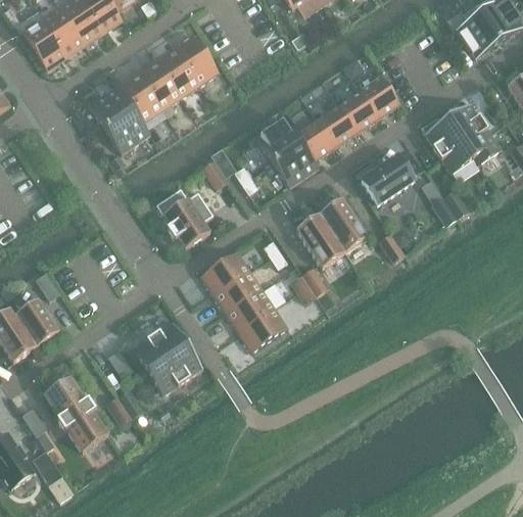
[(102,32),(81,0),(54,0),(58,6),(59,6),(84,44),(102,32)]
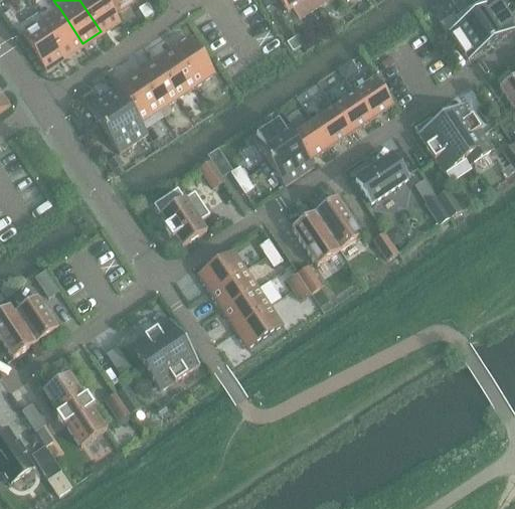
[(120,18),(116,11),(108,0),(79,0),(101,31),(120,18)]
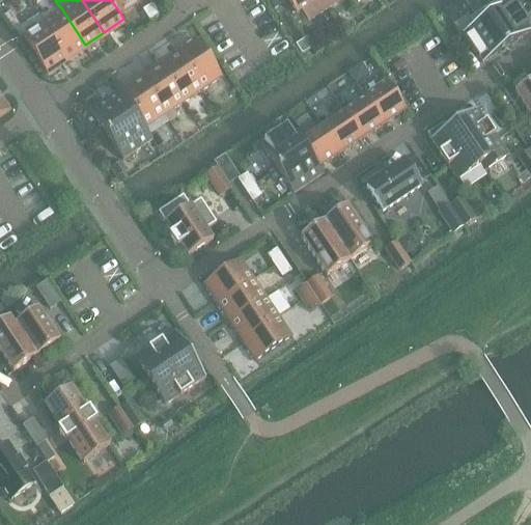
[(111,0),(119,11),(136,0),(111,0)]
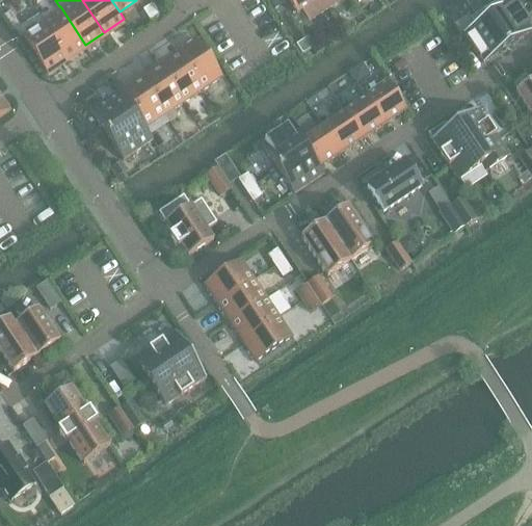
[(160,10),(154,0),(151,0),(142,5),(151,17),(160,10)]
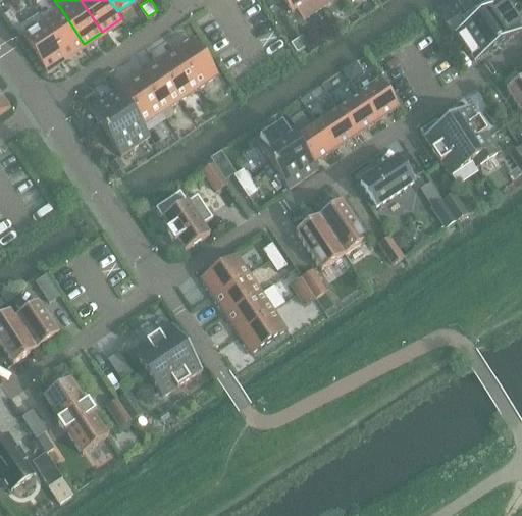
[(321,5),(318,0),(285,0),(293,9),(296,7),(303,17),(321,5)]
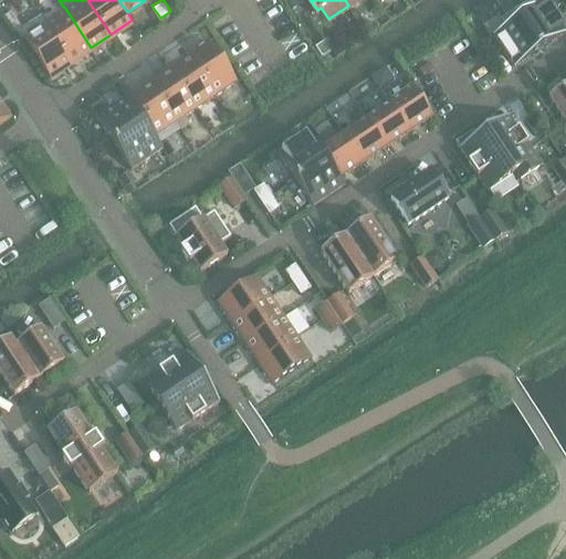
[(514,6),(510,0),(499,0),(505,11),(514,6)]
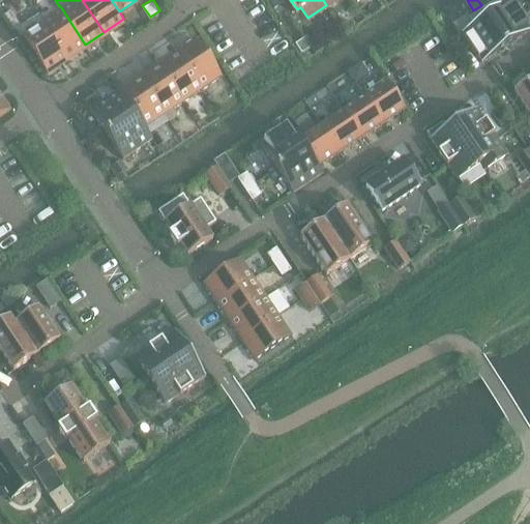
[(529,26),(529,24),(514,0),(505,0),(487,12),(506,42),(529,26)]
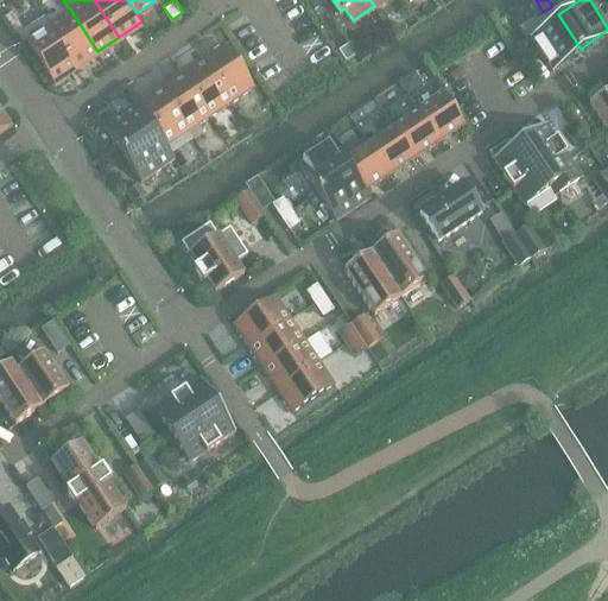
[(581,49),(558,14),(553,6),(537,17),(543,24),(530,33),(552,68),(581,49)]
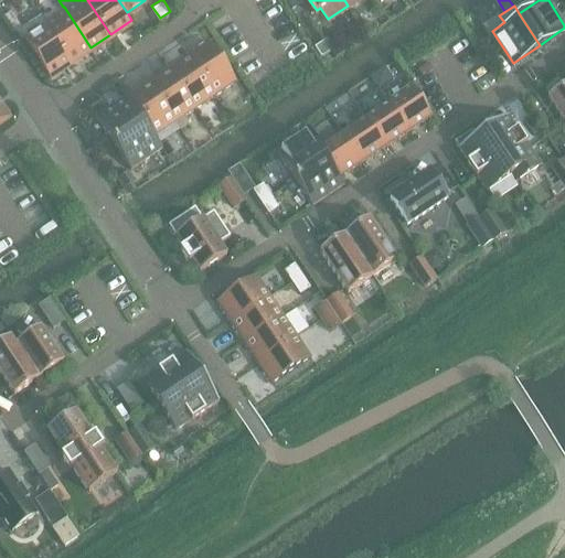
[(64,7),(63,7),(44,20),(71,60),(91,47),(64,7)]
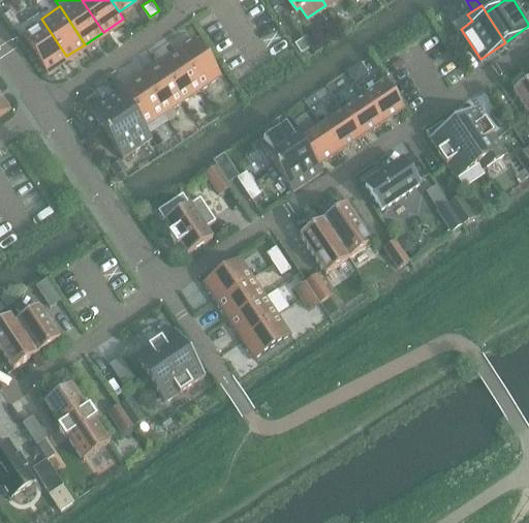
[(66,56),(41,19),(37,11),(18,25),(48,69),(66,56)]
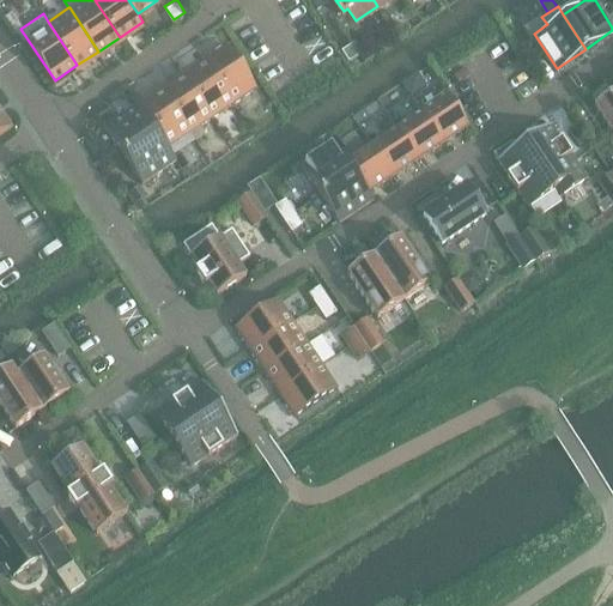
[(362,49),(354,37),(341,47),(349,58),(362,49)]
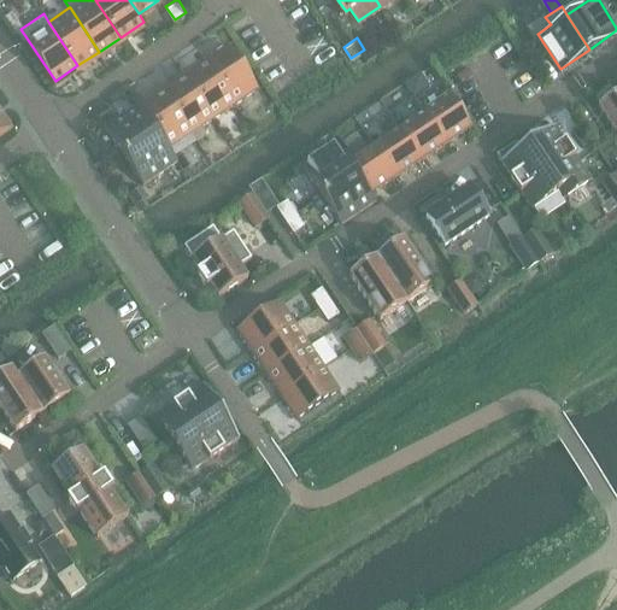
[(257,86),(228,41),(204,57),(233,101),(257,86)]
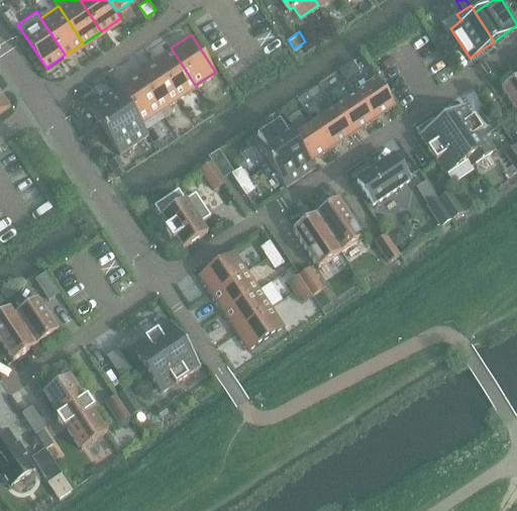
[(195,85),(171,47),(152,60),(176,96),(195,85)]
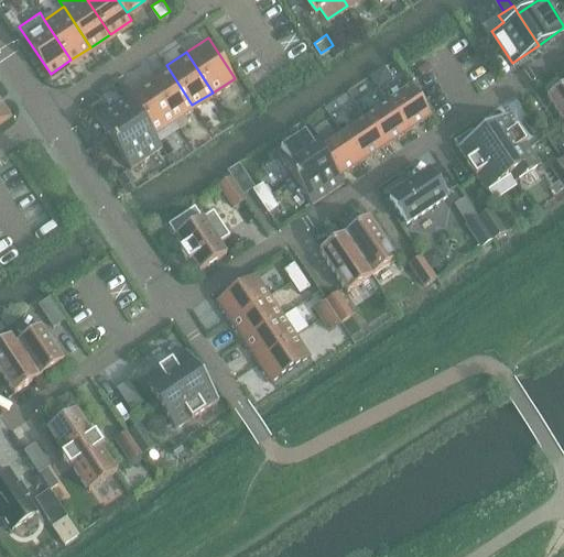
[(383,63),(372,71),(379,80),(386,76),(391,73),(383,63)]
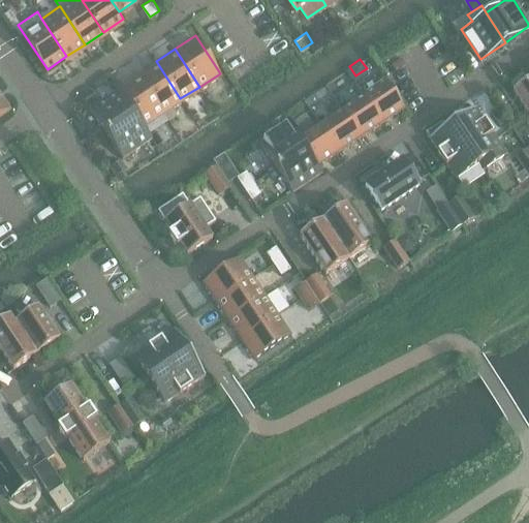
[(180,98),(156,61),(137,73),(161,111),(180,98)]
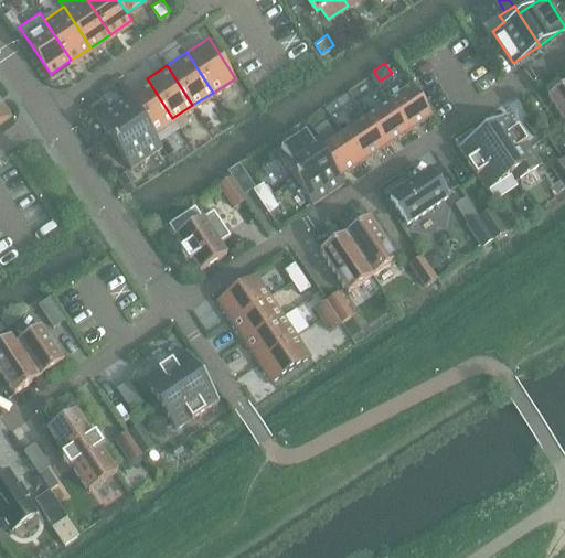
[(172,118),(147,78),(127,92),(145,118),(161,143),(162,143),(153,130),(172,118)]
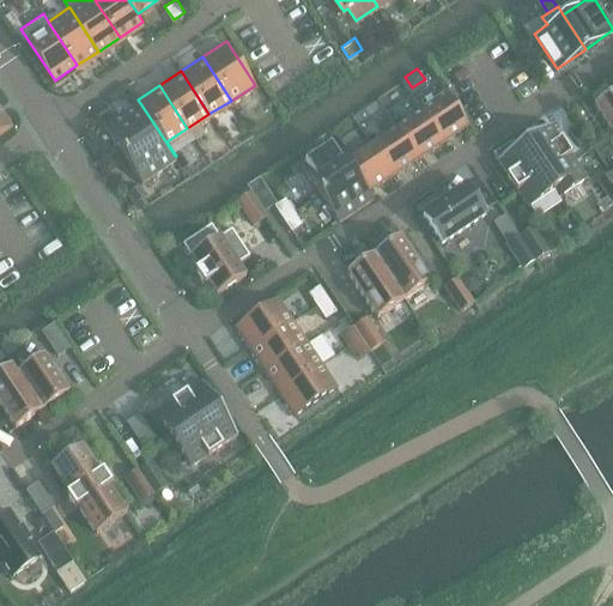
[(468,121),(447,88),(420,105),(442,139),(468,121)]
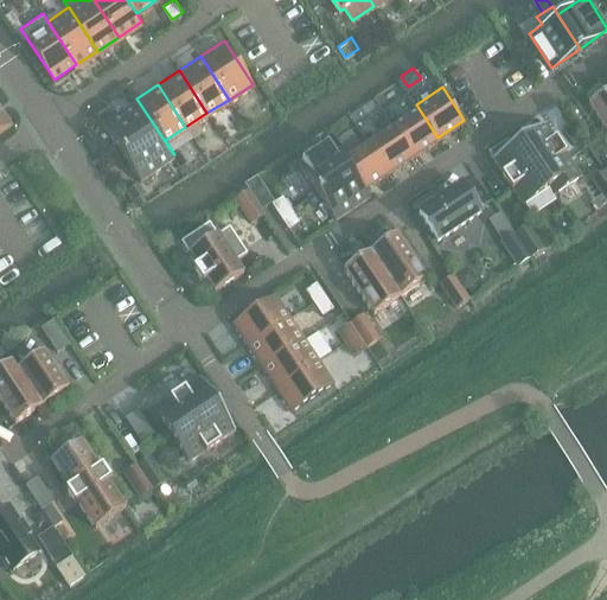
[(606,87),(587,101),(606,129),(606,87)]
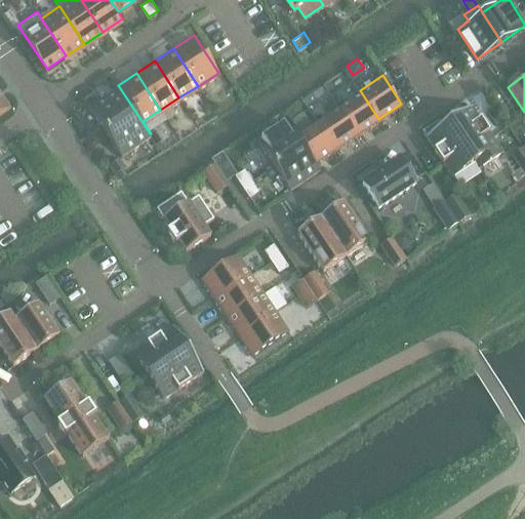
[(96,96),(89,85),(80,91),(87,103),(96,96)]
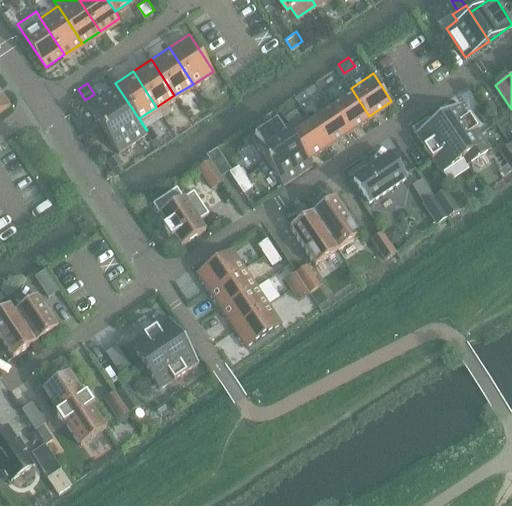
[(131,107),(115,83),(87,102),(86,101),(86,102),(102,126),(131,107)]
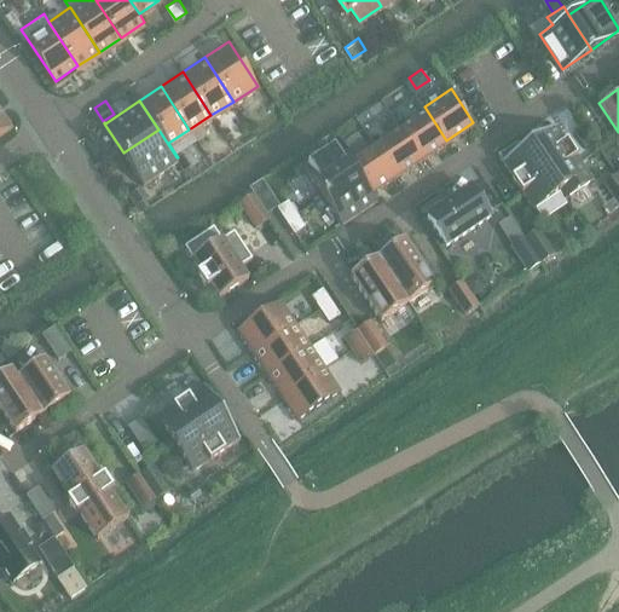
[(0,132),(12,123),(0,104),(0,132)]
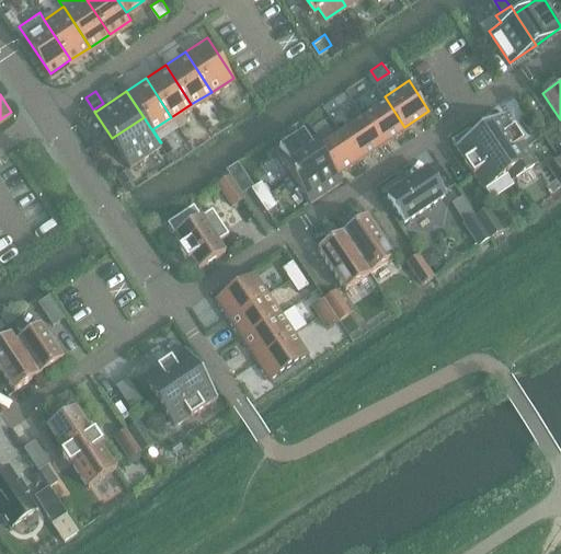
[(404,127),(385,96),(362,112),(381,142),(404,127)]
